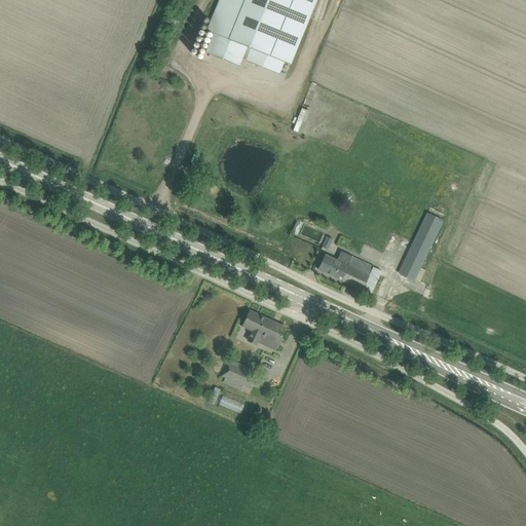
[(214,34),(205,52),(239,67),(242,60),(277,73),(282,61),(289,63),(312,0),(219,0),(207,31),(214,34)]
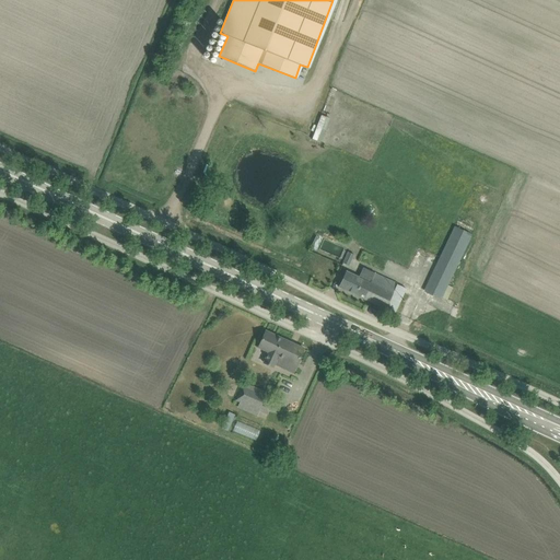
[(313,139),(321,141),(329,117),(322,115),(313,139)]
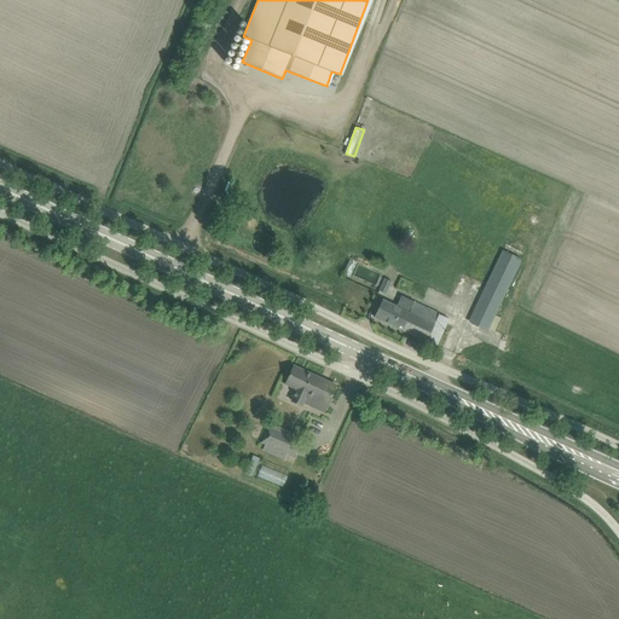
[(486,331),(489,328),(495,331),(502,317),(495,314),(521,260),(502,252),(468,322),(486,331)]
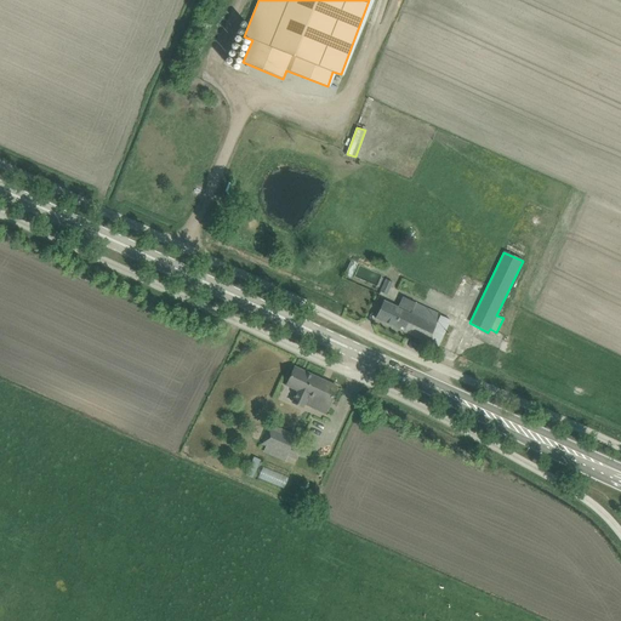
[(385,279),(380,291),(388,295),(393,283),(385,279)]
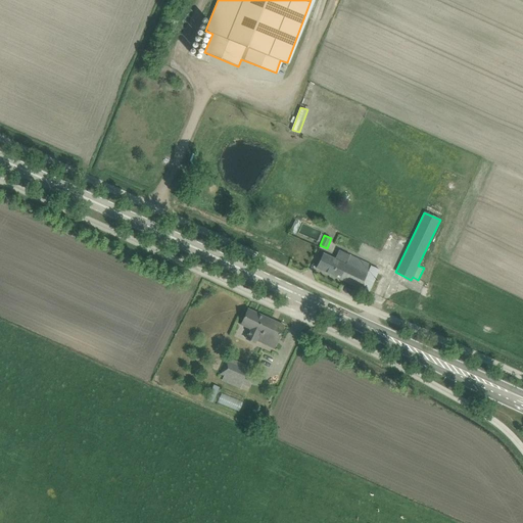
[(324,254),(321,259),(317,269),(360,289),(368,292),(368,291),(378,269),(370,266),(339,251),(335,259),(324,254)]
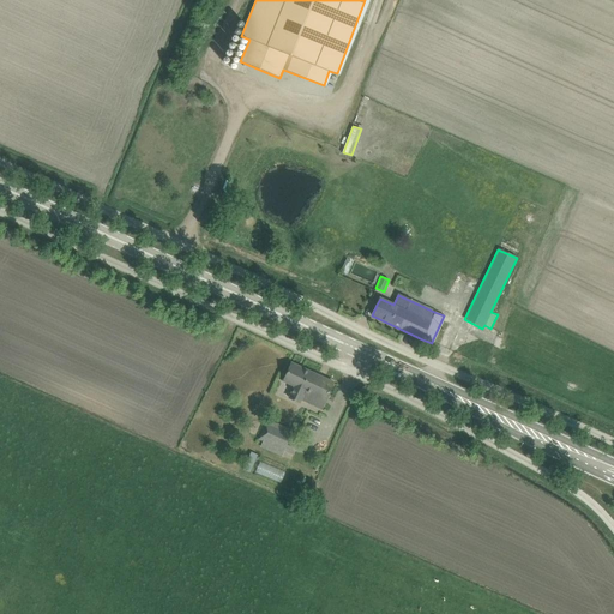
[(333,384),(320,378),(292,365),(283,381),(295,387),(289,398),(301,403),(302,401),(321,410),(333,384)]
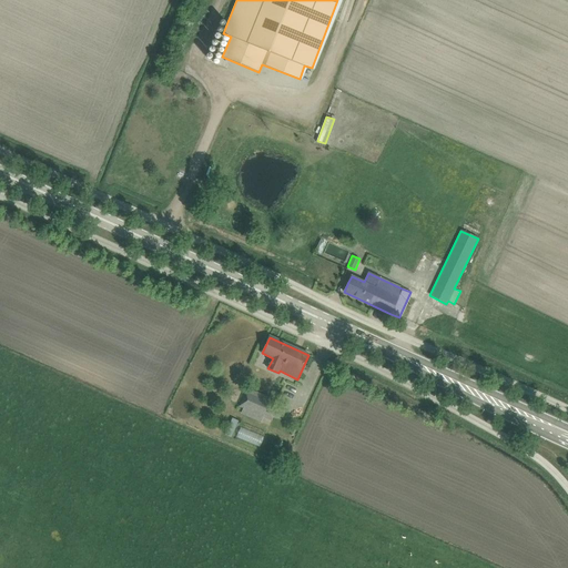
[(247,392),(241,407),(271,419),(277,405),(247,392)]
